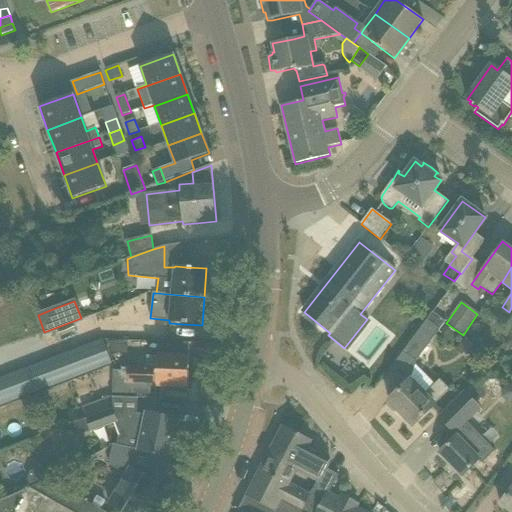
[(427,320),(403,352),(416,362),(440,329),(445,322),(432,313),(427,320)]
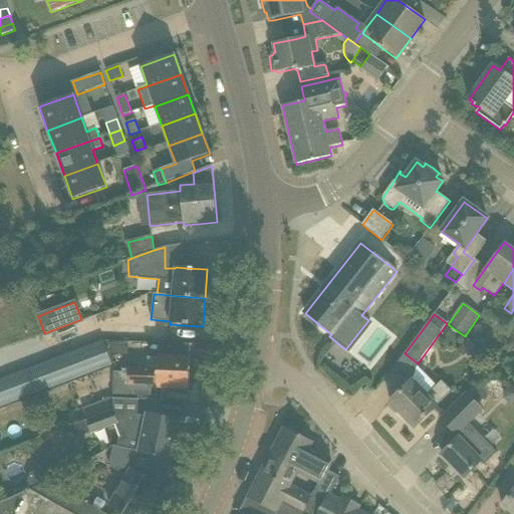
[(0,379),(0,407),(111,365),(102,341),(0,379)]
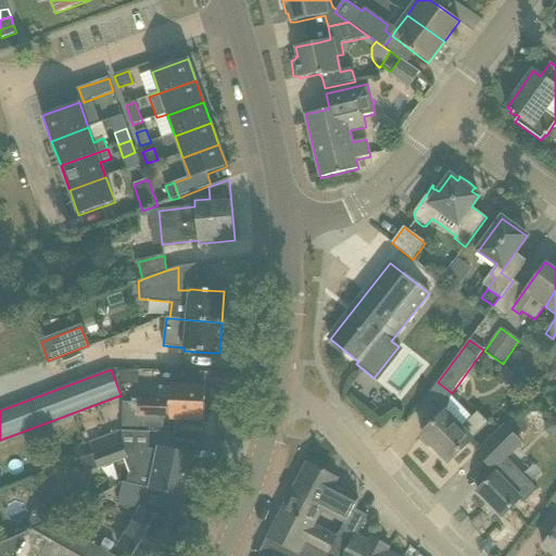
[(494,381),(508,392),(518,379),(504,369),(494,381)]
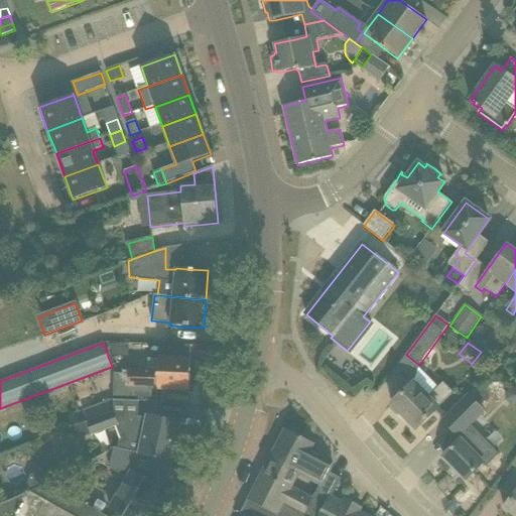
[(128,345),(109,345),(113,356),(128,356),(128,345)]
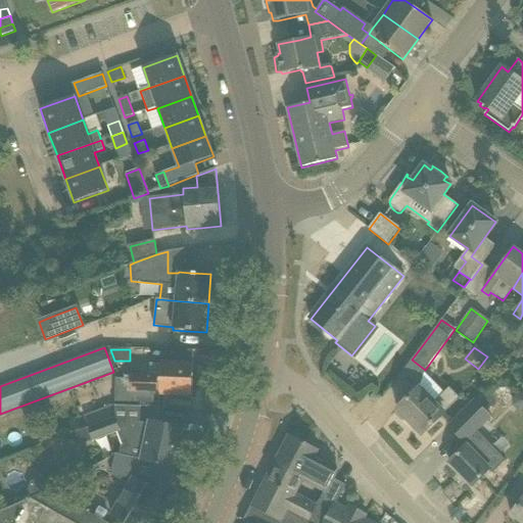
[(511,362),(505,369),(513,376),(519,369),(511,362)]
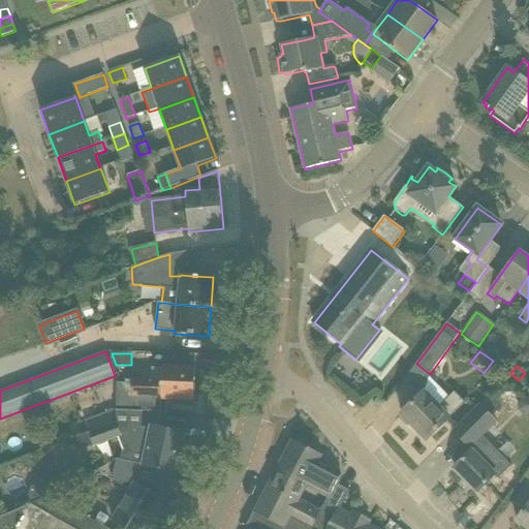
[(116,409),(116,411),(142,411),(142,412),(155,412),(156,398),(175,398),(194,399),(195,369),(175,369),(162,368),(151,368),(151,380),(135,380),(133,380),(133,381),(132,402),(116,402),(116,409)]
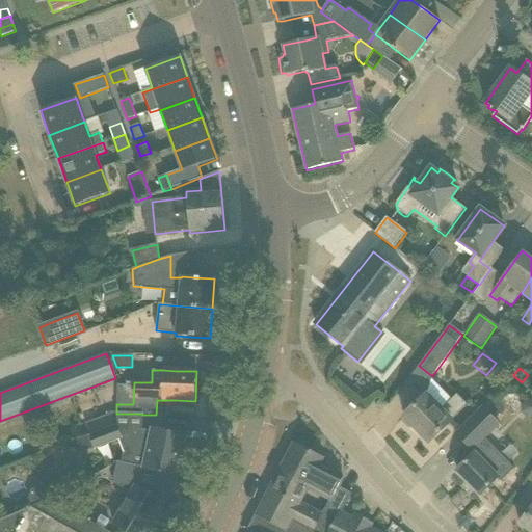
[(404,417),(429,443),(468,404),(457,394),(442,409),(426,394),(404,417)]
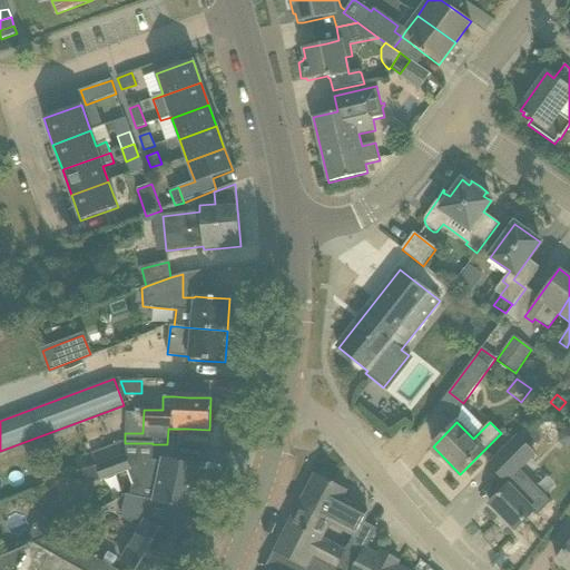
[(558,434),(558,443),(563,449),(569,448),(569,428),(563,429),(558,434)]
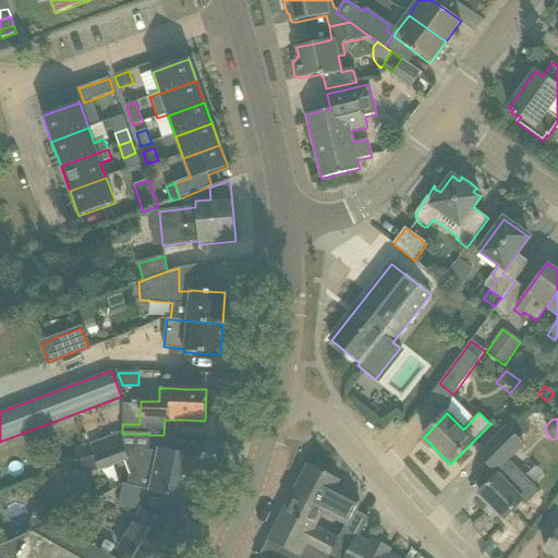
[(375,428),(380,434),(384,431),(378,425),(375,428)]
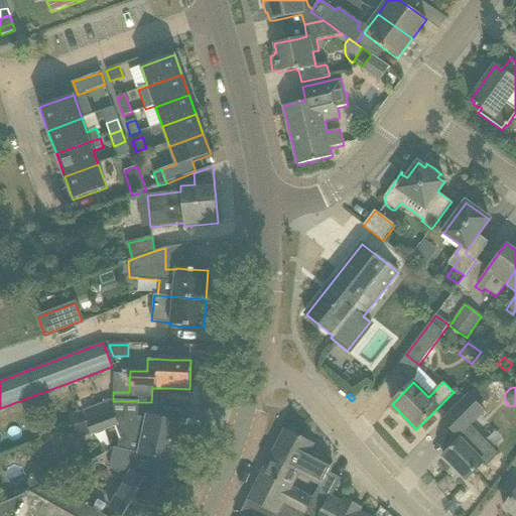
[(441,422),(457,437),(484,410),(469,395),(441,422)]
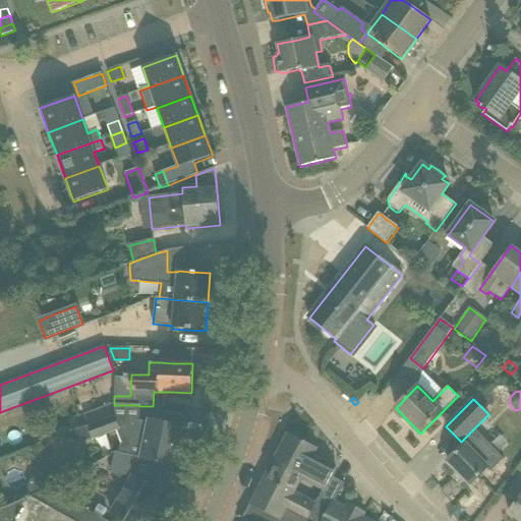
[(107,405),(82,414),(85,421),(88,426),(88,428),(112,419),(114,418),(112,405),(112,404),(110,404),(107,405)]
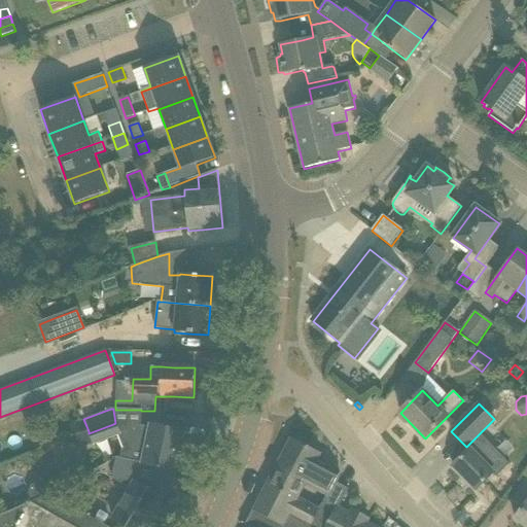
[(116,457),(115,459),(126,461),(127,460),(141,463),(140,464),(155,468),(173,471),(177,471),(185,430),(148,423),(147,427),(140,425),(139,425),(121,431),(123,434),(128,448),(123,450),(121,450),(120,458),(116,457)]
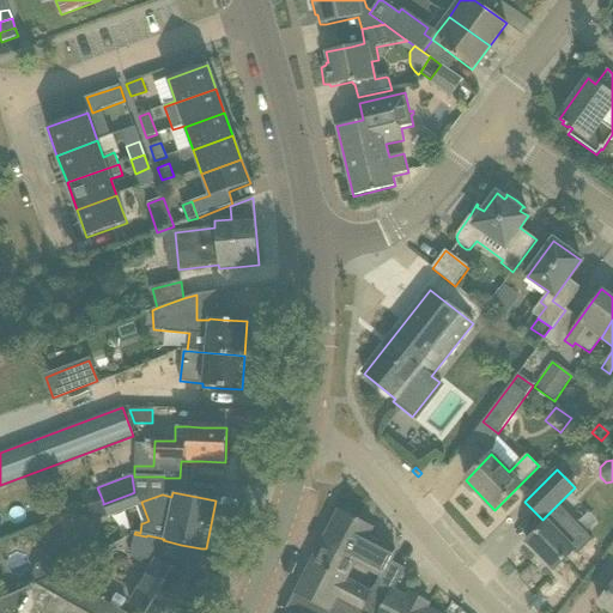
[(103,502),(84,509),(90,523),(108,516),(109,517),(137,507),(132,493),(103,504),(103,502)]
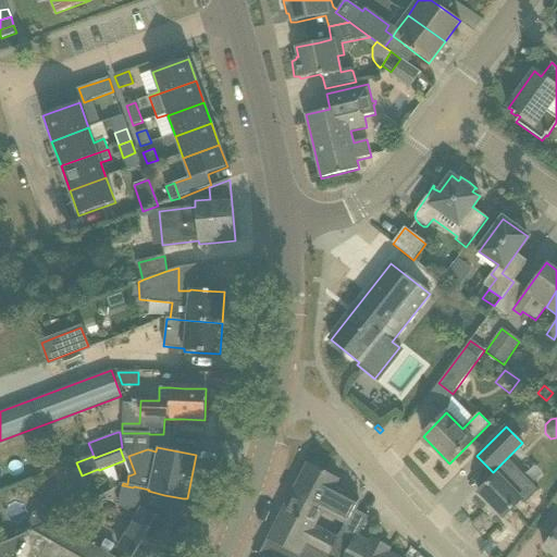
[(494,478),(479,493),(503,518),(519,502),(521,500),(524,504),(539,491),(507,458),(493,472),(496,475),(494,478)]
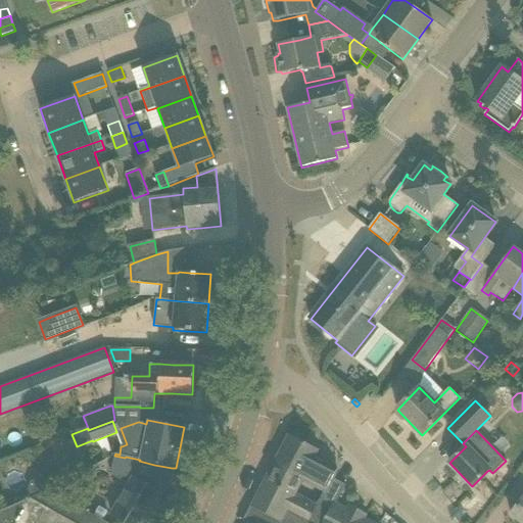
[(289,435),(276,460),(294,469),(290,476),(302,482),(303,480),(324,491),(325,491),(320,502),(330,507),(333,509),(336,504),(345,485),(332,478),(337,470),(315,458),(319,450),(289,435)]
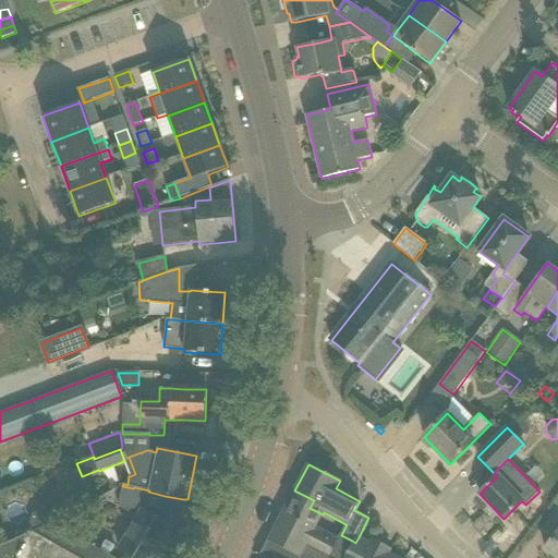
[(122,486),(119,507),(137,518),(119,549),(129,556),(132,557),(153,557),(164,540),(169,540),(171,534),(170,529),(171,528),(170,526),(180,510),(183,499),(165,496),(148,492),(149,490),(134,487),(133,488),(122,486)]
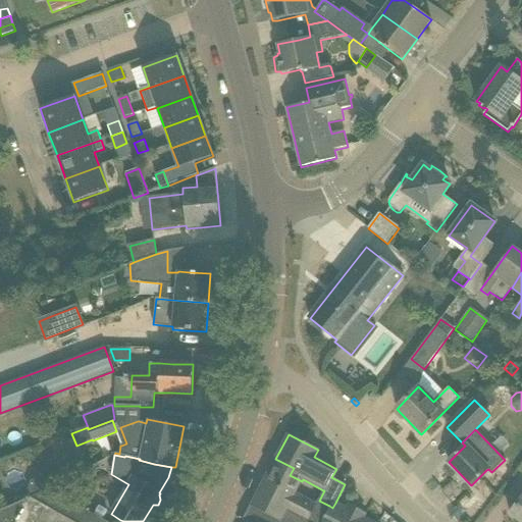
[(324,521),(332,508),(319,501),(316,505),(296,493),(302,481),(290,475),(294,468),(275,459),(251,506),(265,514),(261,521),(324,521)]
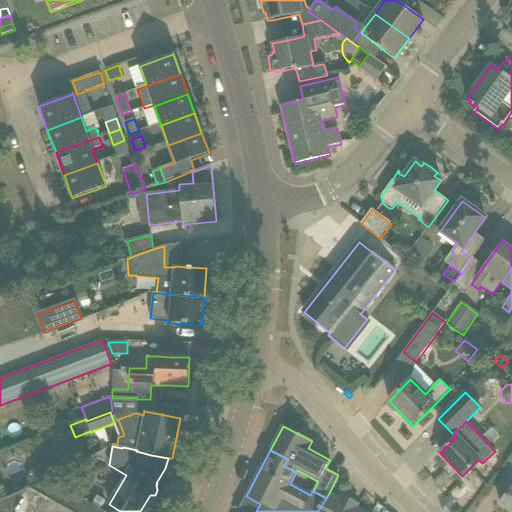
[(30,472),(27,480),(30,486),(47,478),(41,466),(30,472)]
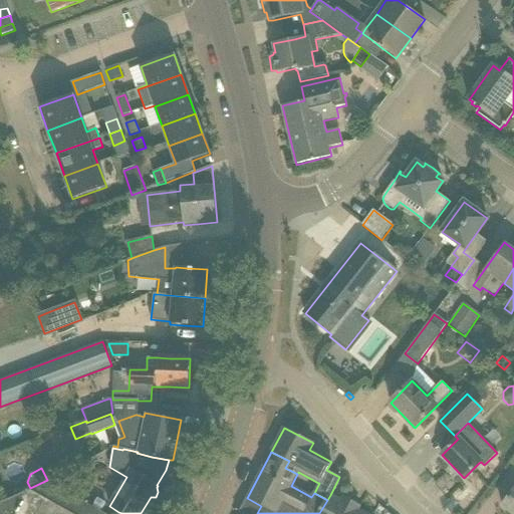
[(105,513),(48,482),(0,503),(0,513),(105,513)]
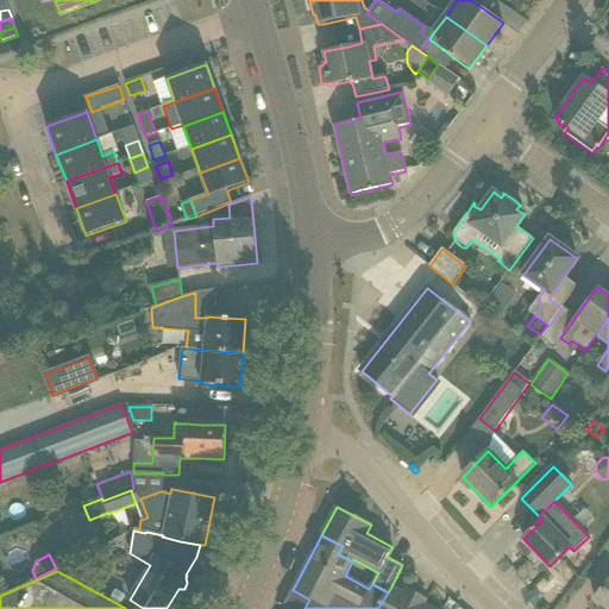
[(608,608),(608,579),(595,600),(608,608)]
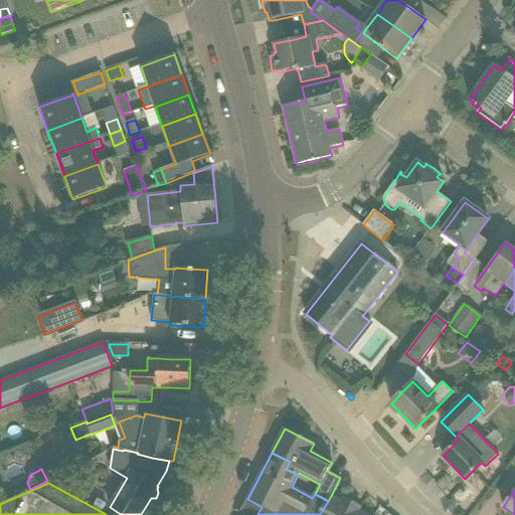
[(320,514),(366,514),(358,510),(359,508),(357,506),(354,504),(350,502),(347,501),(343,500),(342,502),(331,496),(320,514)]
